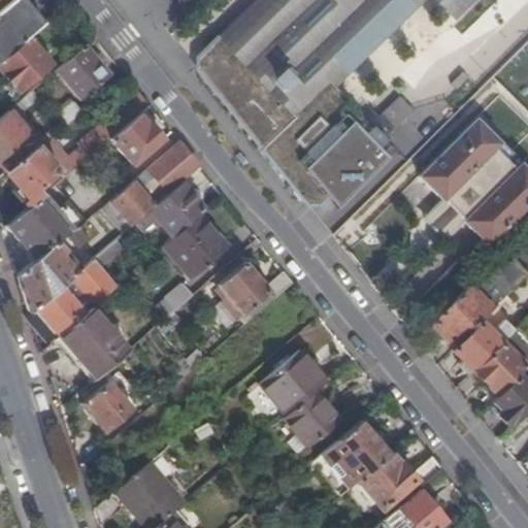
[(0,0),(0,9),(11,0),(0,0)]
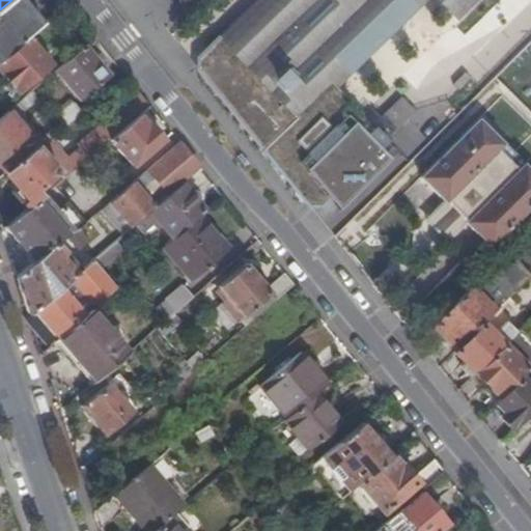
[(11,0),(0,9),(0,60),(26,38),(44,24),(34,14),(30,17),(16,0),(11,0)]
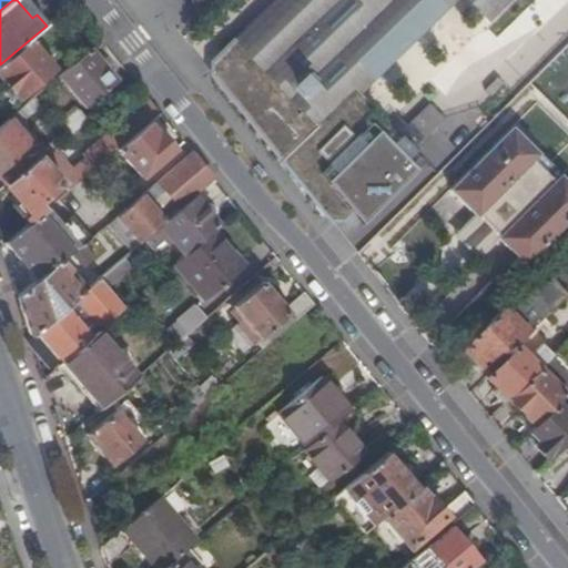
[(24,0),(17,0),(32,18),(37,14),(24,0)]
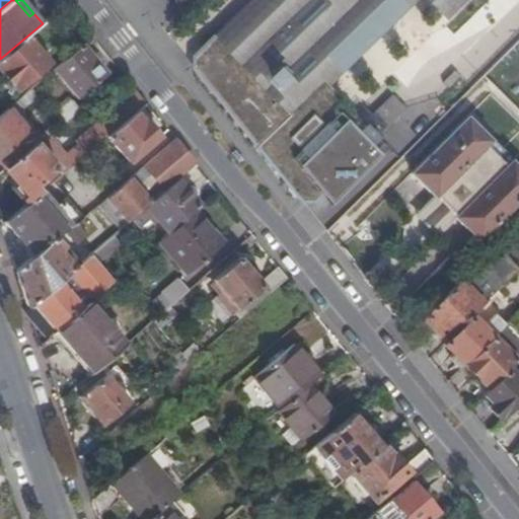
[(255,0),(216,40),(291,115),(322,83),(338,69),(324,55),(379,0),(400,0),(404,4),(408,0),(434,0),(446,12),(458,0),(255,0)]
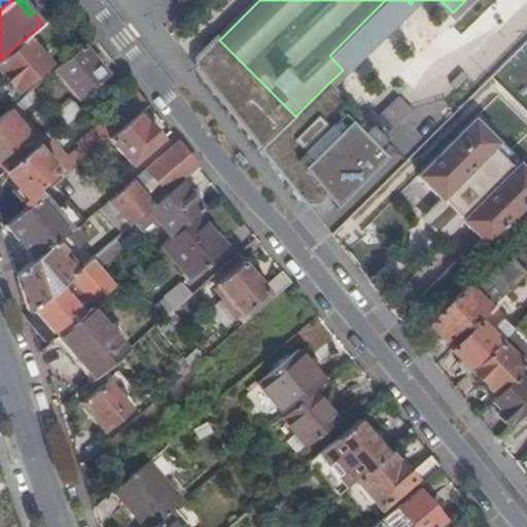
[(407,0),(385,0),(329,56),(343,70),(411,4),(407,0)]
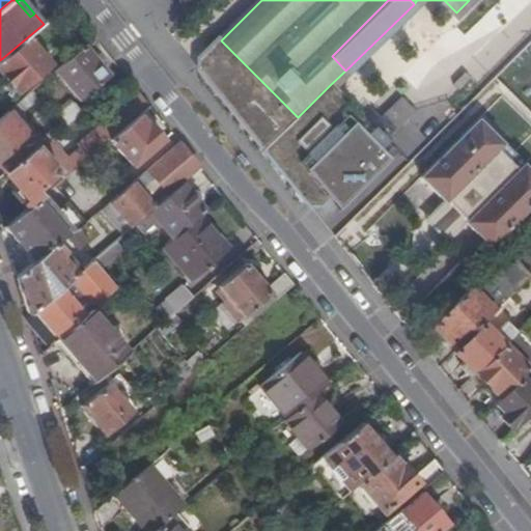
[(0,60),(0,73),(18,93),(51,66),(26,38),(0,60)]
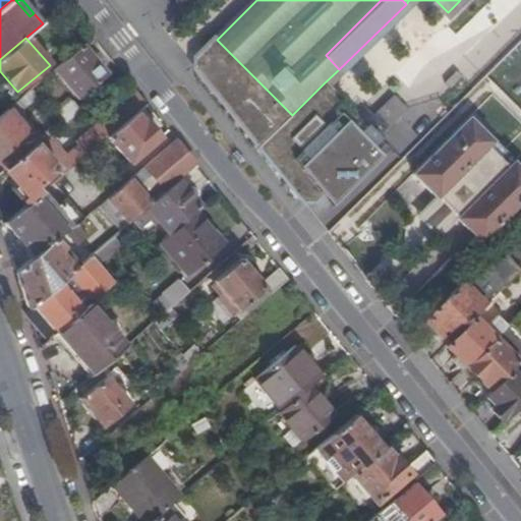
[(292,115),(217,40),(207,49),(196,58),(195,69),(301,198),(311,199),(320,192),(331,205),(388,148),(324,83),(292,115)]
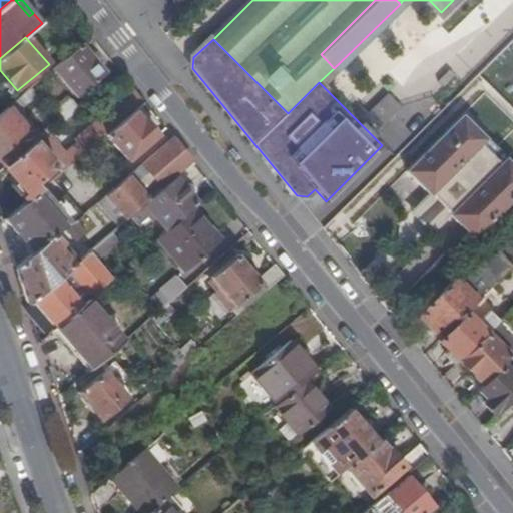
[(82,43),(52,69),(78,98),(107,73),(82,43)]
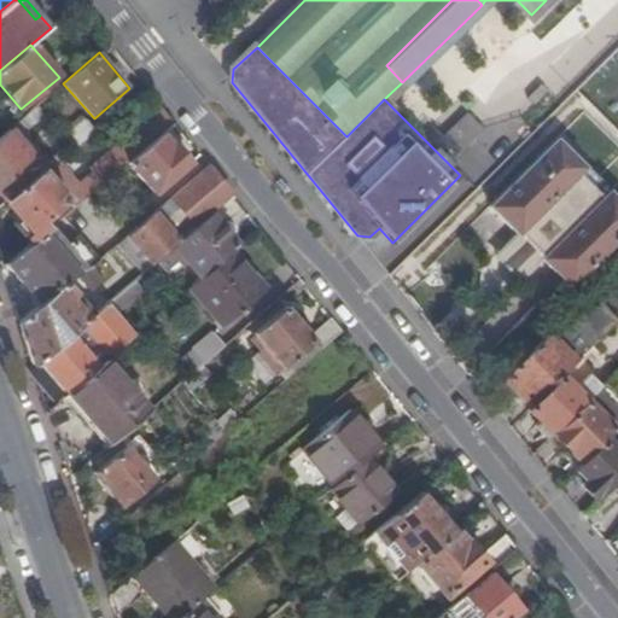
[(36,105),(0,136),(0,194),(5,202),(7,199),(41,169),(13,138),(44,112),(36,105)]
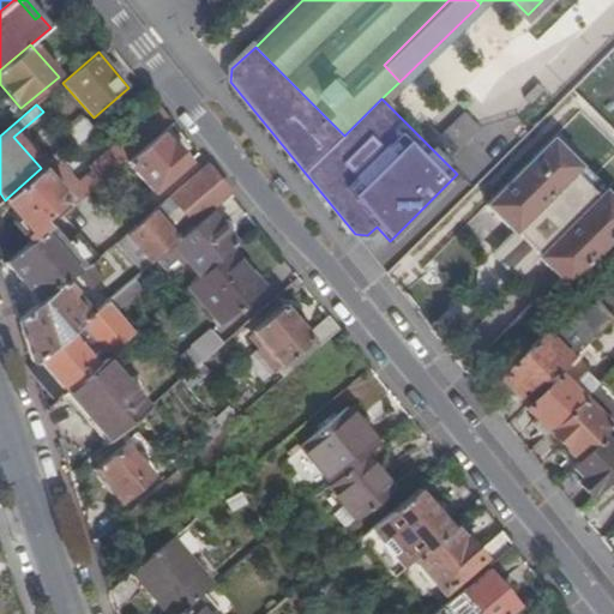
[(161,133),(173,124),(160,107),(127,134),(140,150),(161,133)]
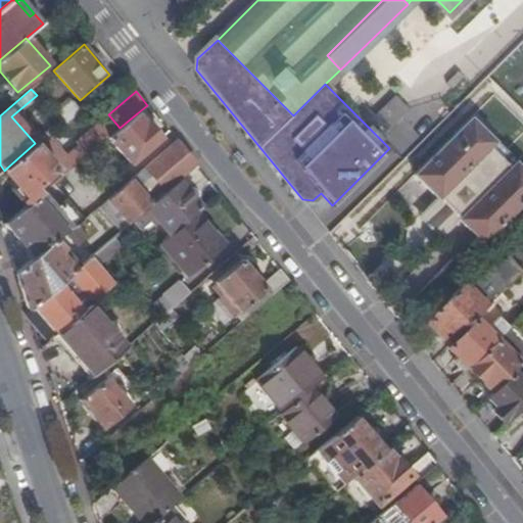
[(389,130),(409,109),(393,95),(373,115),(389,130)]
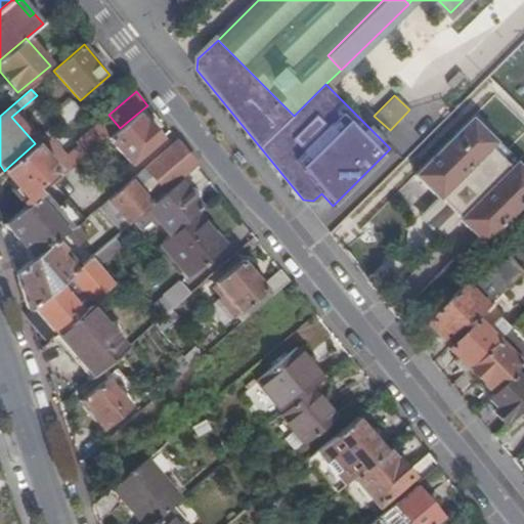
[(55,118),(59,123),(78,107),(74,102),(55,118)]
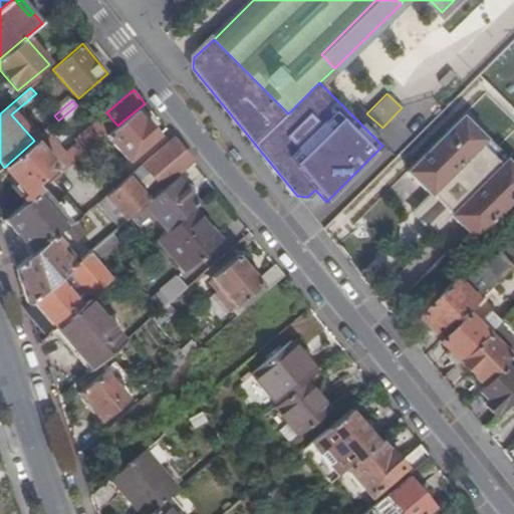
[(63,125),(80,110),(76,105),(58,120),(63,125)]
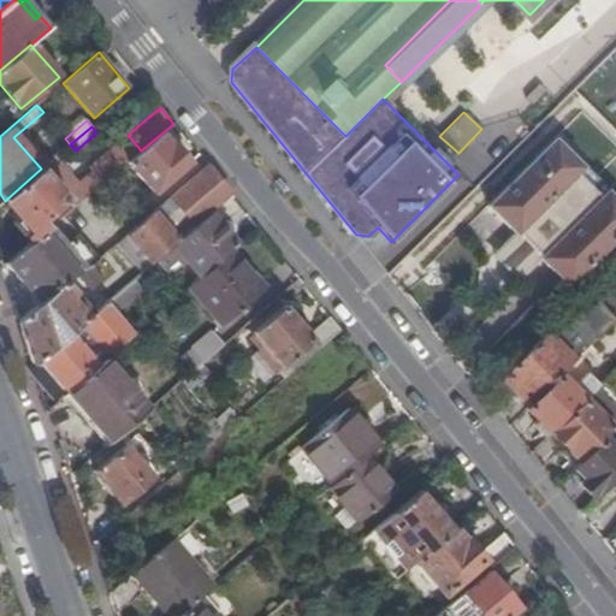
[(154,194),(189,165),(171,143),(170,144),(161,134),(141,150),(126,163),(154,194)]
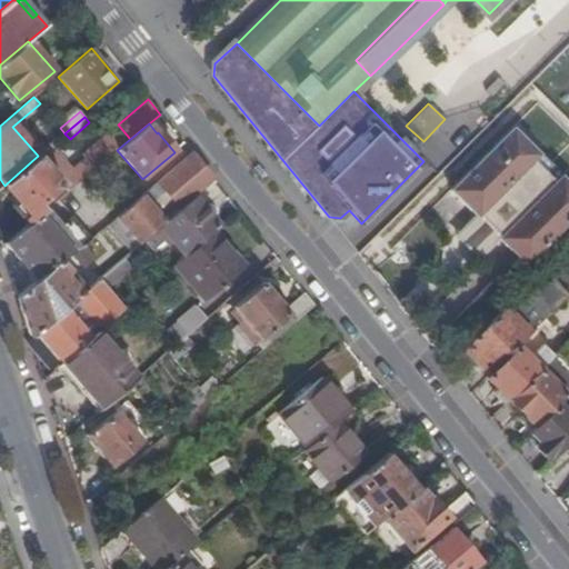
[(62,186),(68,191),(82,179),(117,150),(130,139),(118,125),(82,155),(85,158),(73,168),(53,143),(50,147),(53,150),(41,161),(62,186)]
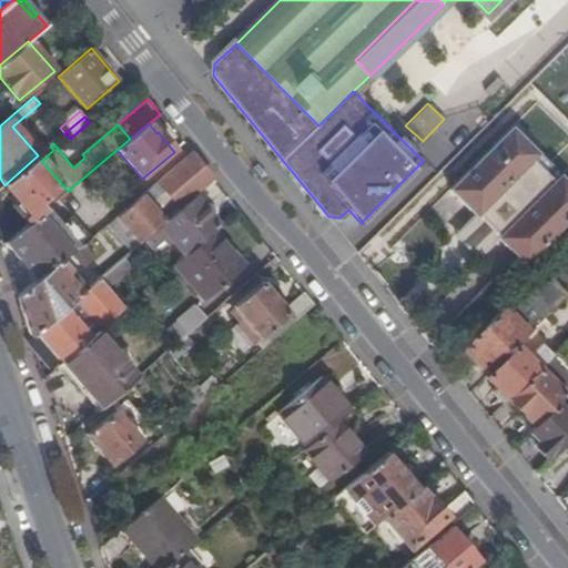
[(450,188),(474,212),(535,151),(511,127),(450,188)]
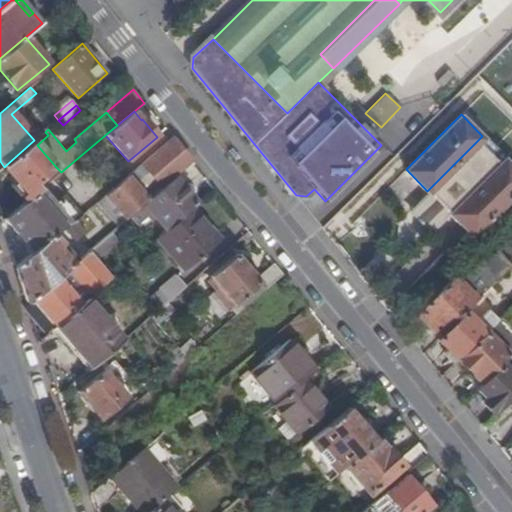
[(6,165),(4,167),(16,181),(13,185),(26,201),(34,195),(40,190),(35,185),(56,167),(37,145),(48,135),(45,132),(34,140),(6,165)]
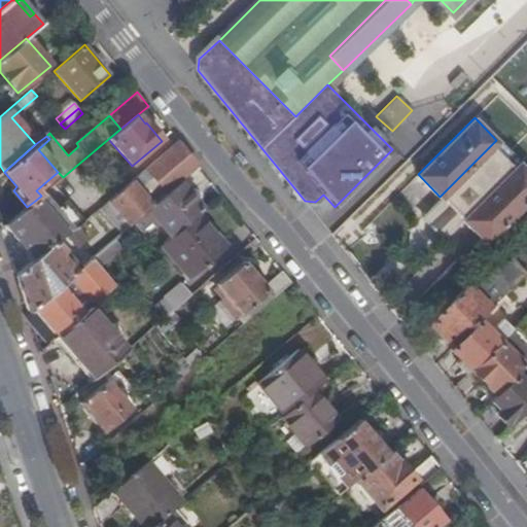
[(462,218),(476,232),(526,179),(526,170),(519,162),(515,166),(494,145),(498,141),(496,140),(440,197),(441,198),(431,207),(452,229),(462,218)]
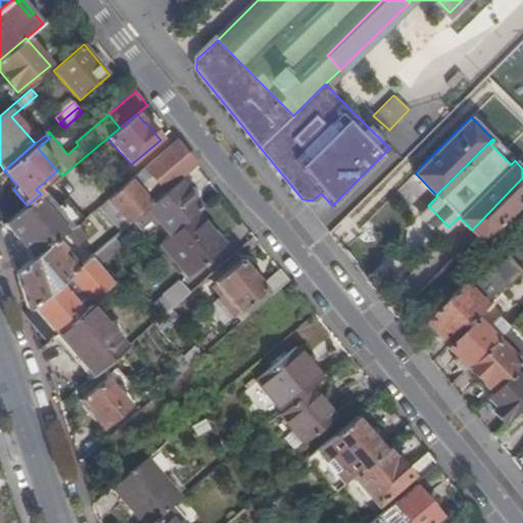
[(511,164),(515,160),(517,158),(496,139),(494,140),(490,144),(511,164)]
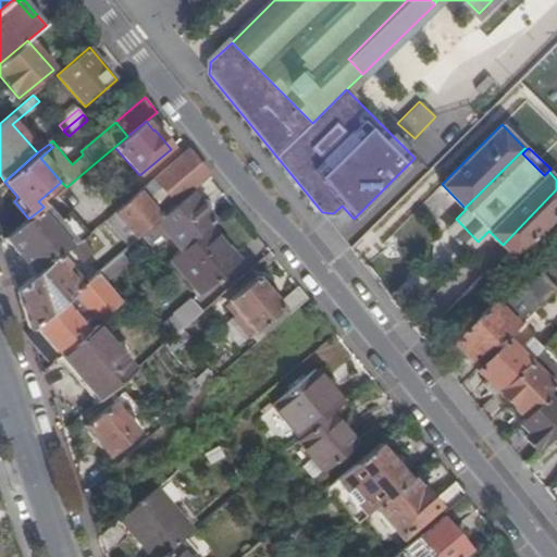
[(189,194),(209,176),(188,151),(155,180),(176,205),(189,194)]
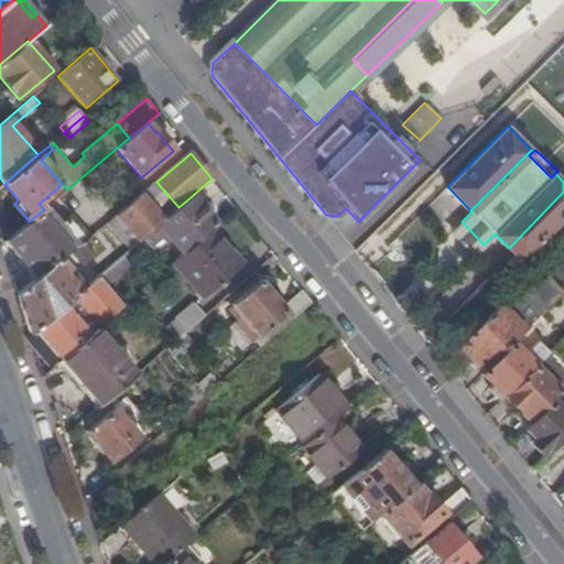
[(563,192),(509,248),(520,259),(563,215),(563,192)]
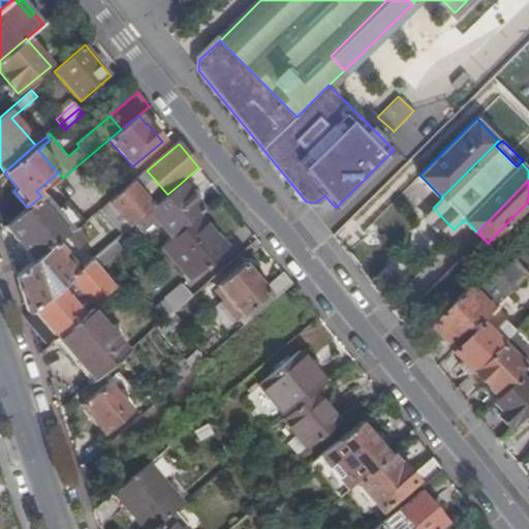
[(121,234),(153,206),(133,182),(100,210),(121,234)]
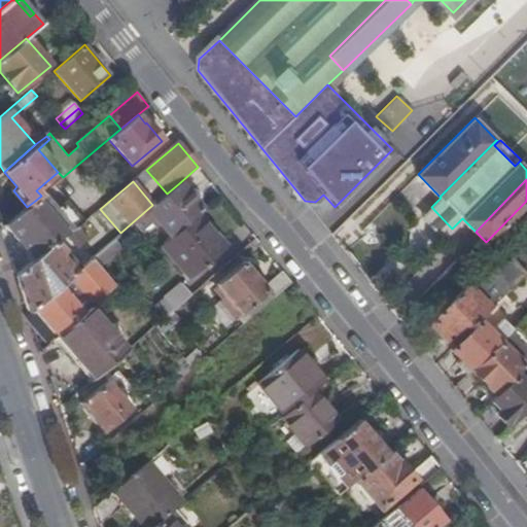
[(120,233),(92,258),(106,275),(112,270),(105,261),(155,218),(167,233),(171,237),(199,213),(202,210),(179,183),(167,194),(152,205),(120,233)]
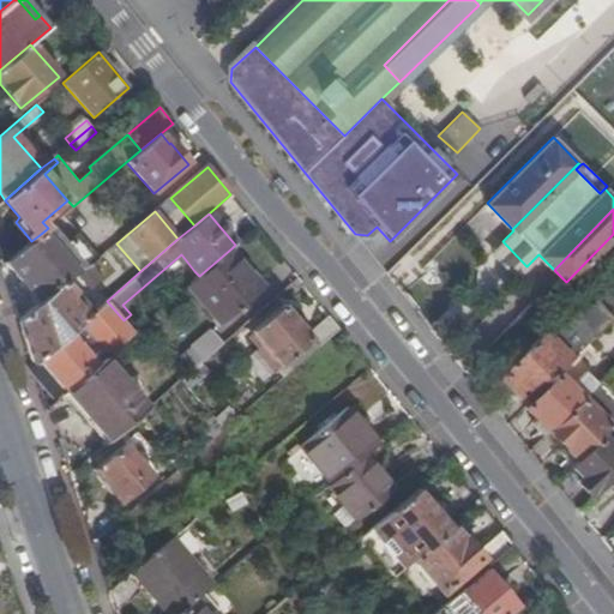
[(37,301),(17,319),(32,363),(37,360),(92,313),(89,307),(83,312),(70,296),(74,292),(64,281),(73,271),(41,234),(31,241),(4,264),(37,301)]
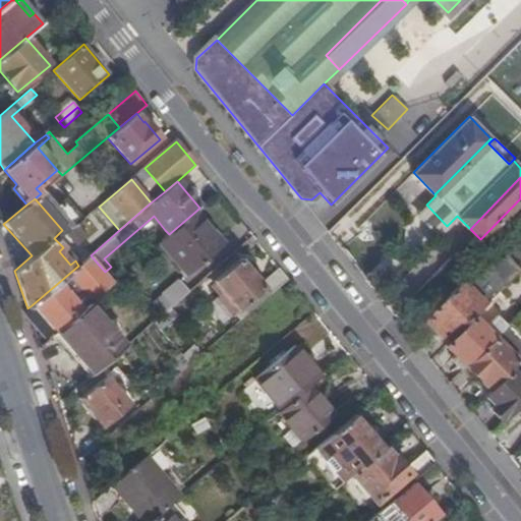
[(436,236),(447,226),(426,205),(415,215),(436,236)]
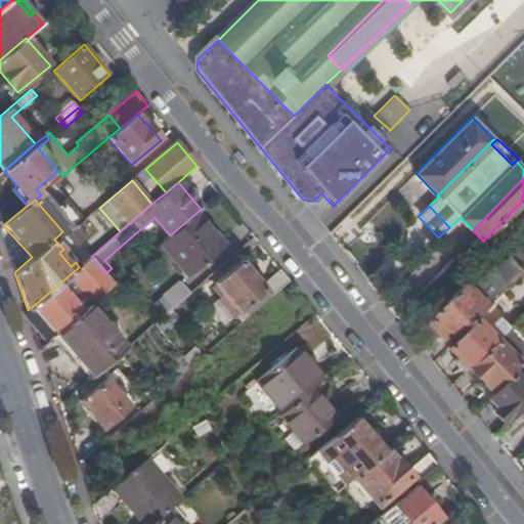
[(225,246),(198,212),(170,235),(161,244),(189,277),(225,246)]
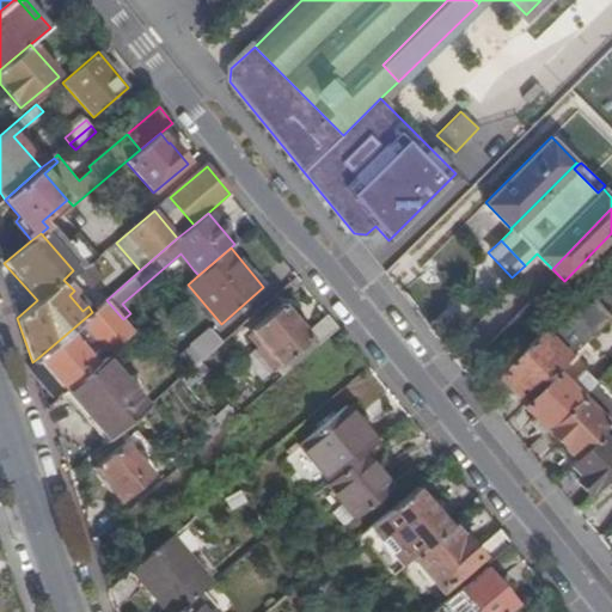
[(133,331),(146,320),(188,285),(199,275),(194,270),(129,326),(133,331)]
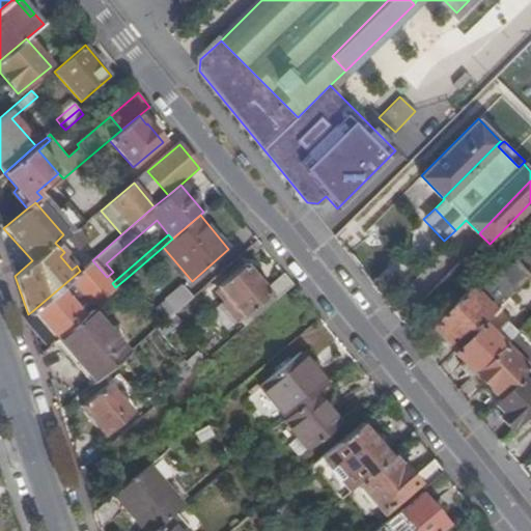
[(530,274),(507,250),(491,266),(514,290),(530,274)]
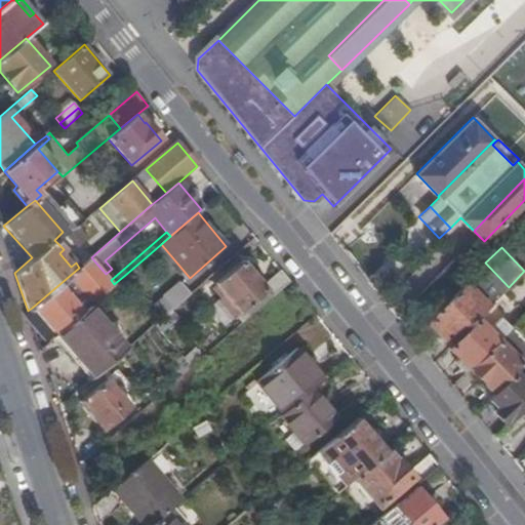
[(79,268),(32,308),(55,334),(89,306),(114,284),(111,280),(106,274),(91,257),(79,268)]
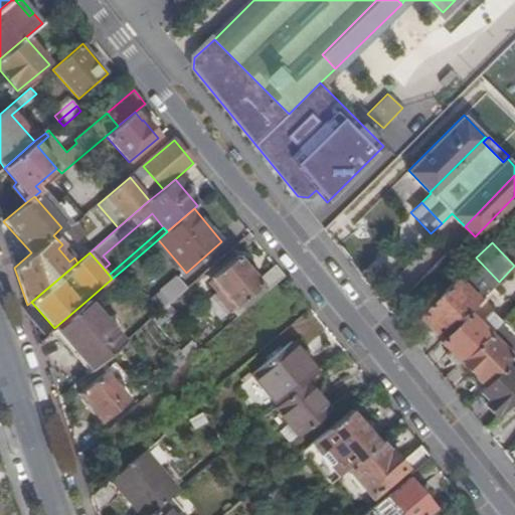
[(267,292),(285,276),(275,265),(258,280),(237,255),(211,279),(236,307),(261,285),(267,292)]
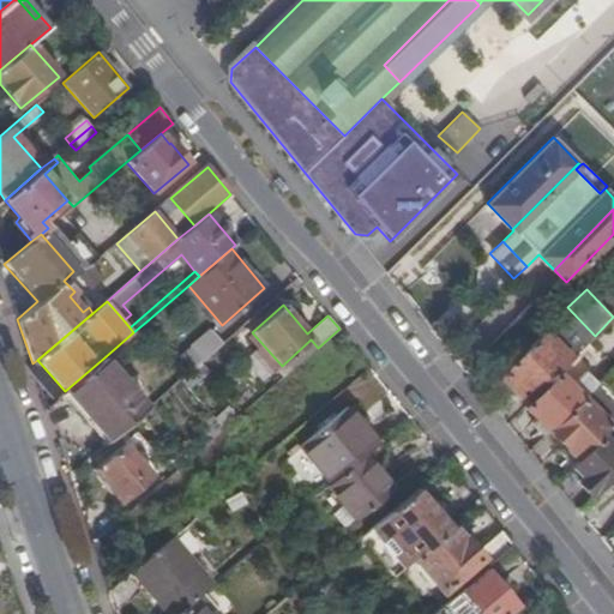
[(499,375),(527,405),(572,359),(577,354),(595,336),(567,307),(499,375)]
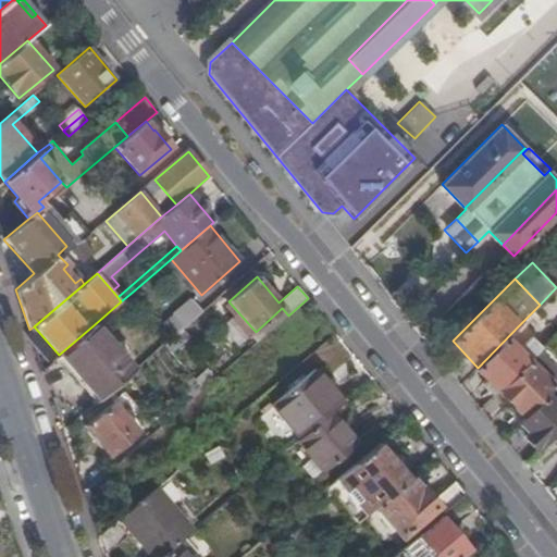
[(190,296),(176,308),(188,322),(202,310),(190,296)]
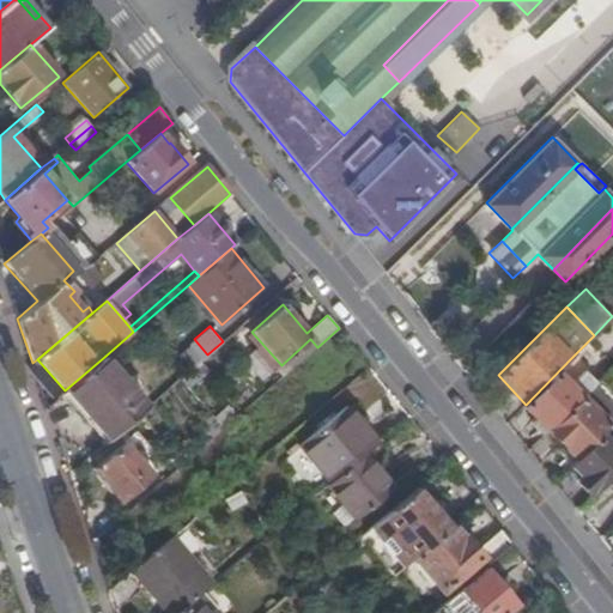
[(189,370),(207,354),(194,339),(192,337),(174,352),(189,370)]
